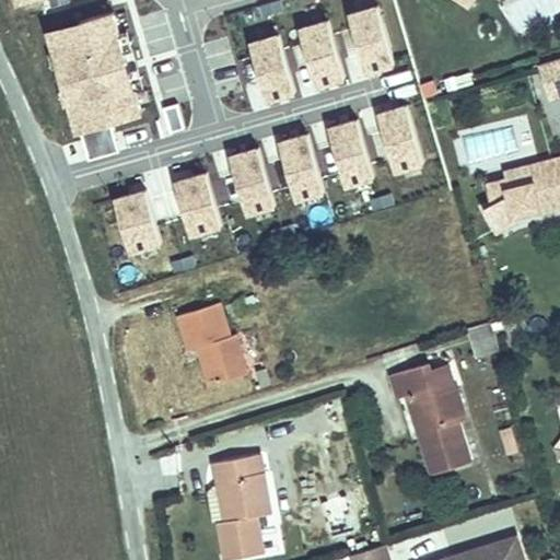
[(382,7),(351,15),(366,69),(396,61),(382,7)]
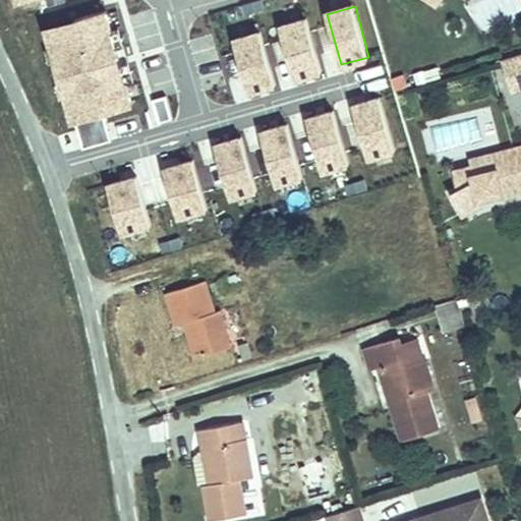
[(107,13),(48,31),(73,122),(132,106),(107,13)]
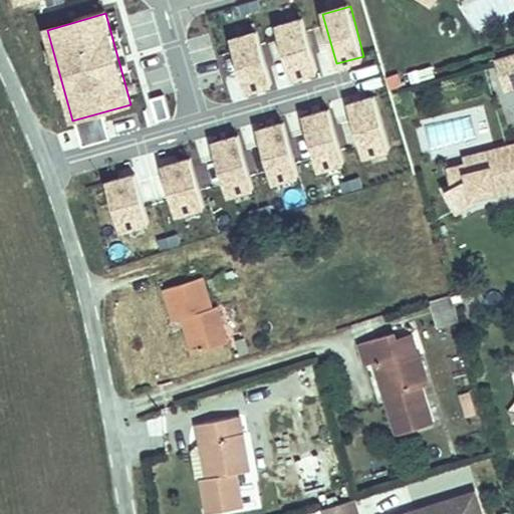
[(304,18),(277,25),(291,75),(318,67),(304,18)]
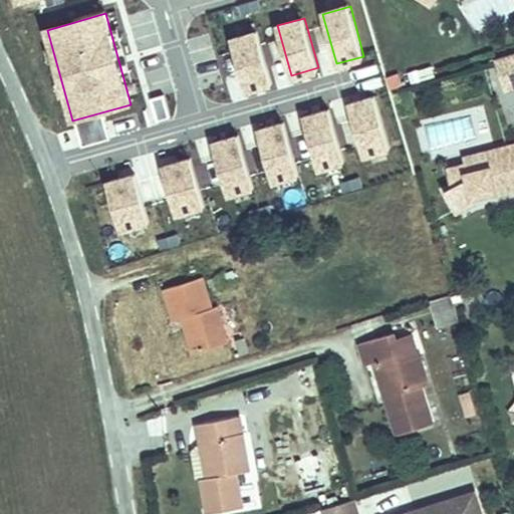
[(260,33),(232,40),(246,89),(273,82),(260,33)]
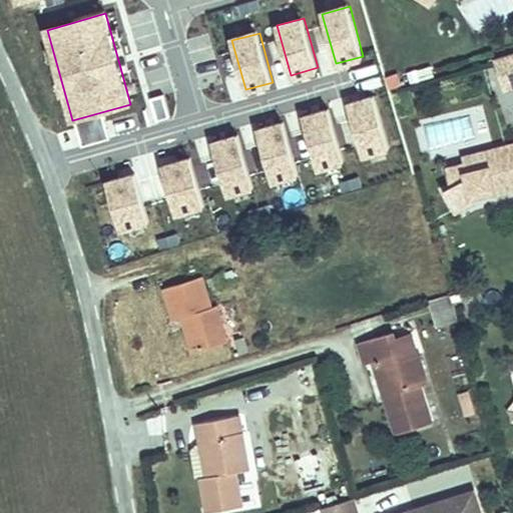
[(512,52),(494,59),(503,90),(512,86),(512,52)]
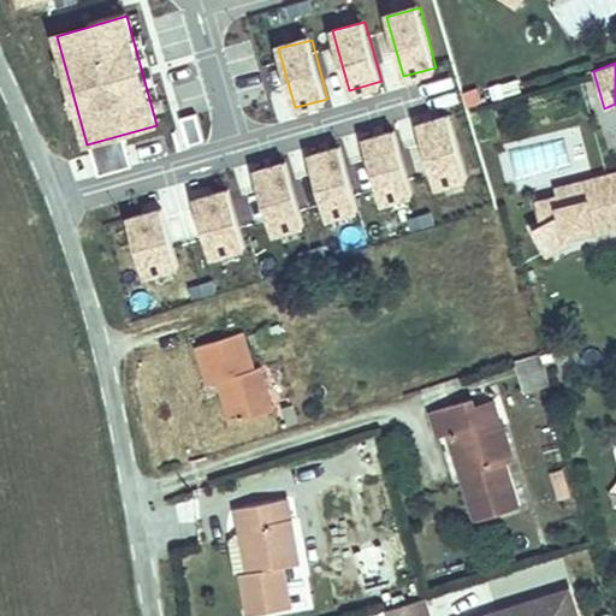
[(451,116),(418,124),(434,184),(467,175),(451,116)]
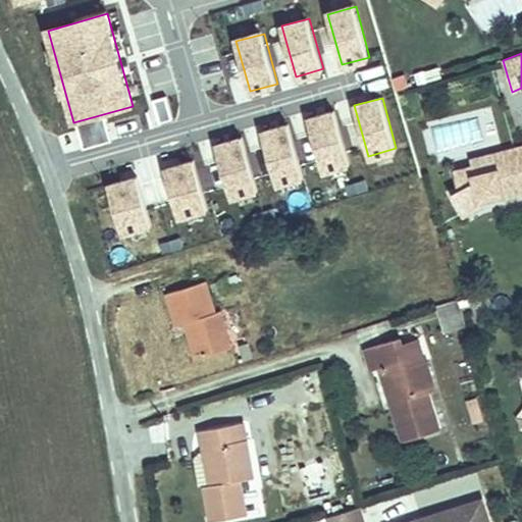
[(335,111),(308,119),(321,169),(349,161),(335,111)]
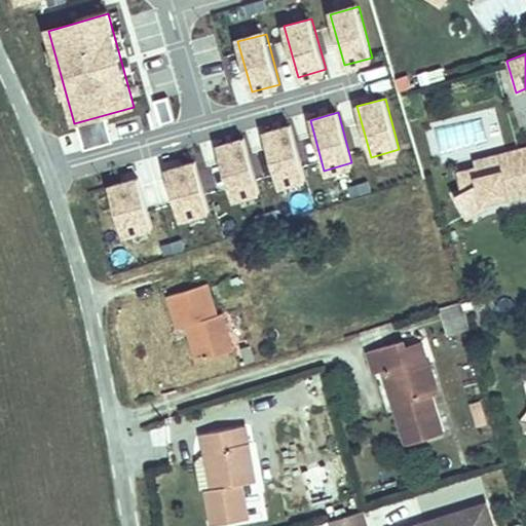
[(292,126),(264,135),(278,185),(306,178),(292,126)]
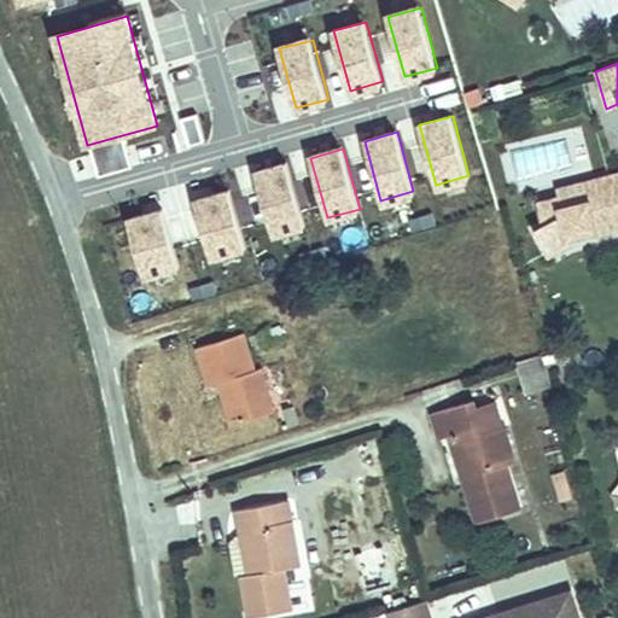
[(290,164),(256,173),(273,233),(305,223),(290,164)]
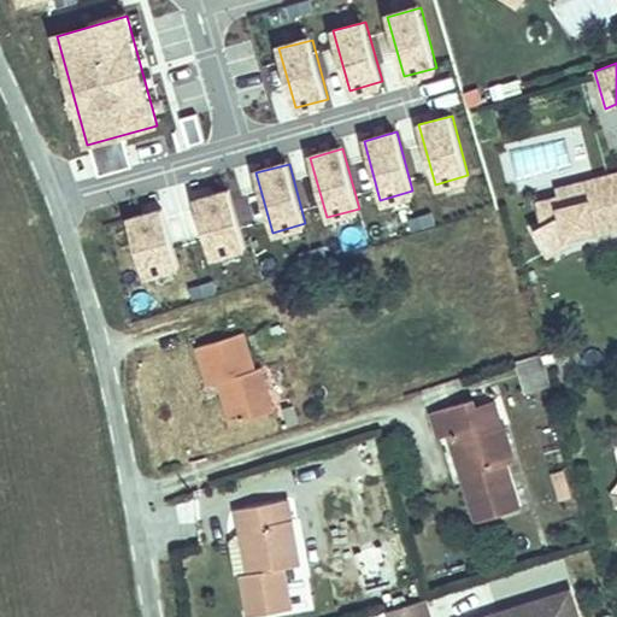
[(559,198),(538,203),(542,224),(534,229),(547,256),(573,242),(570,236),(595,230),(597,235),(616,229),(616,172),(582,182),(587,201),(563,207),(559,198)]
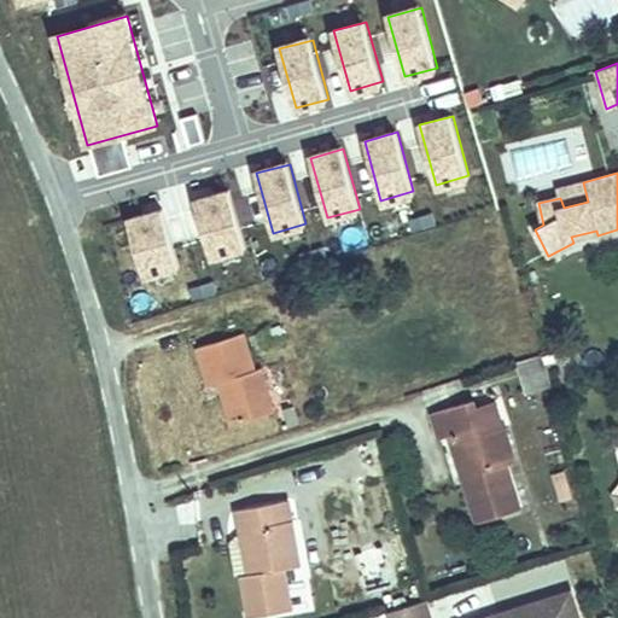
[(560,198),(564,208),(588,202),(583,182),(558,190),(560,198)]
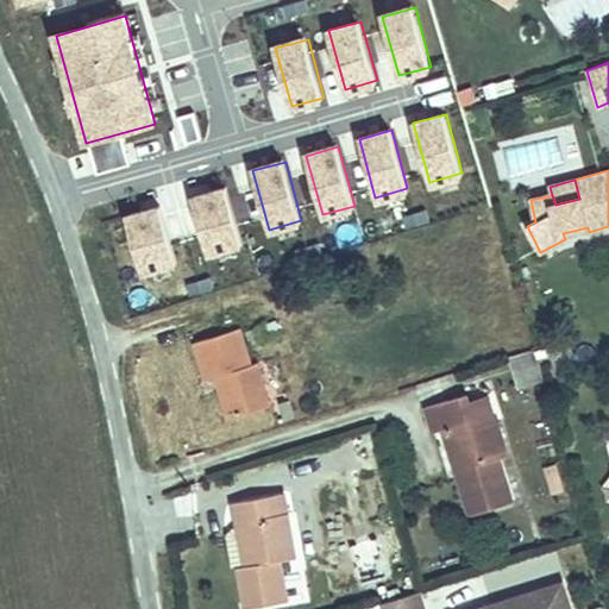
[(225,187),(193,196),(211,255),(243,245),(225,187)]
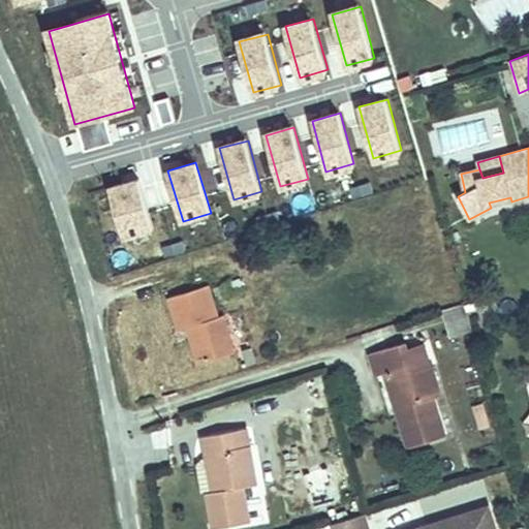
[(138,178),(110,186),(125,237),(153,228),(138,178)]
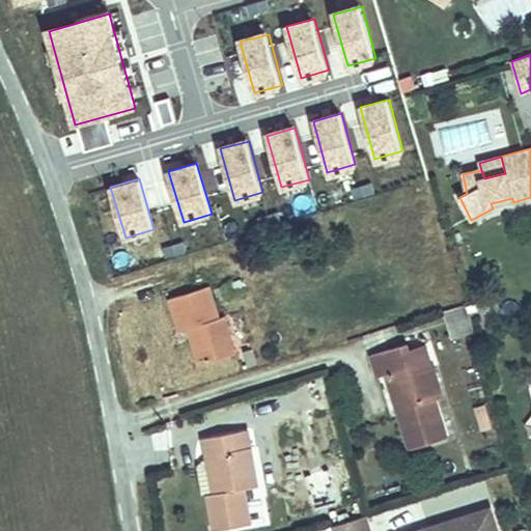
[(189,329),(200,365),(236,354),(224,316),(219,318),(210,286),(170,299),(180,332),(189,329)]
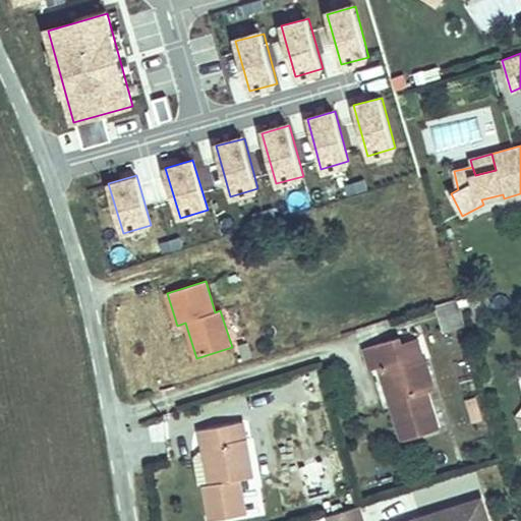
[(436,306),(443,330),(464,323),(457,299),(436,306)]
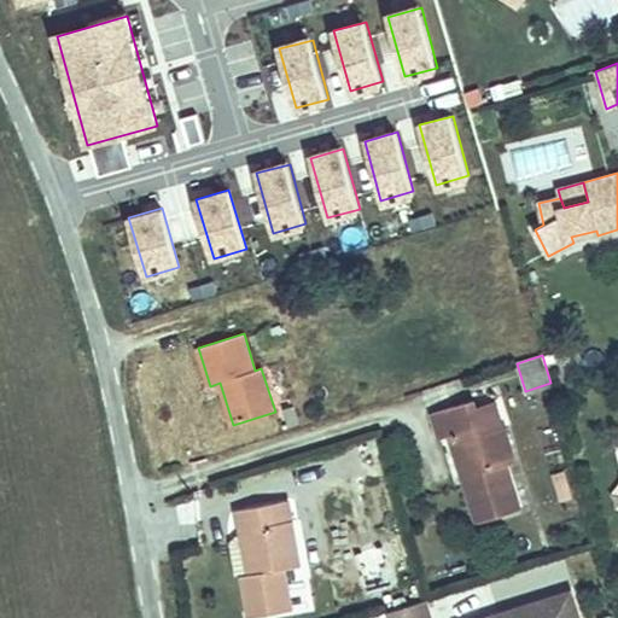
[(466,484),(478,523),(520,509),(506,465),(516,462),(505,427),(483,435),(476,412),(473,401),(432,413),(441,439),(452,436),(458,433),(473,482),(466,484)]
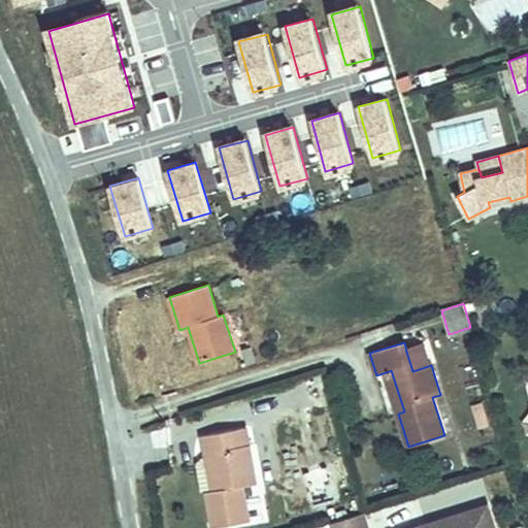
[(425,345),(406,352),(413,371),(431,365),(425,345)]
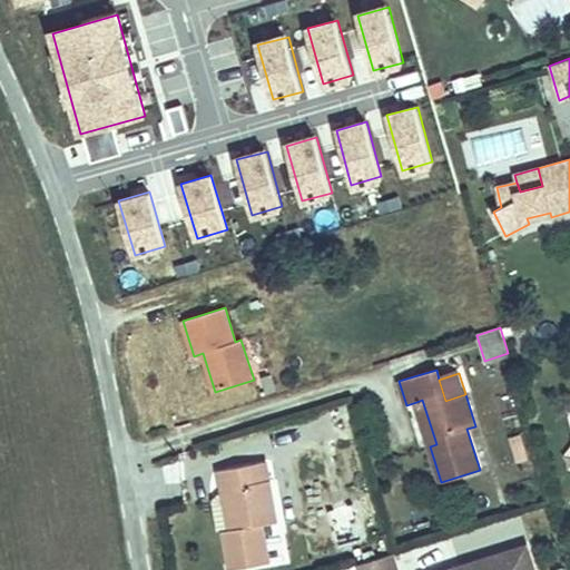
[(272,375),(264,377),(268,393),(276,391),(272,375)]
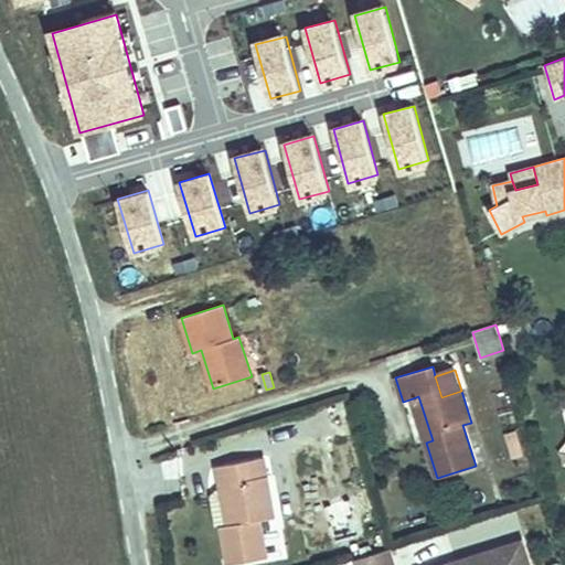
[(418,396),(413,398),(426,443),(433,440),(418,396)]
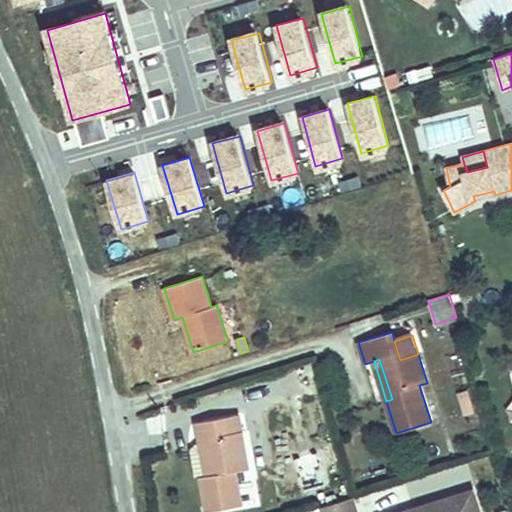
[(469,390),(458,393),(464,415),(475,412),(469,390)]
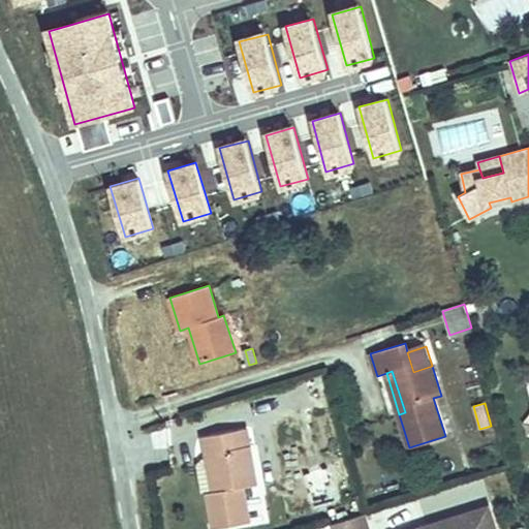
[(204,436),(207,452),(196,464),(201,493),(207,493),(214,528),(250,522),(243,487),(256,485),(247,428),(204,436)]
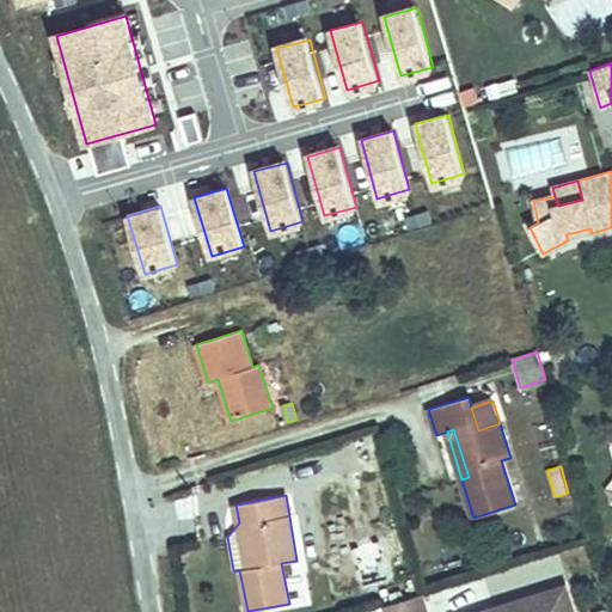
[(379,543),(357,549),(368,583),(389,577),(379,543)]
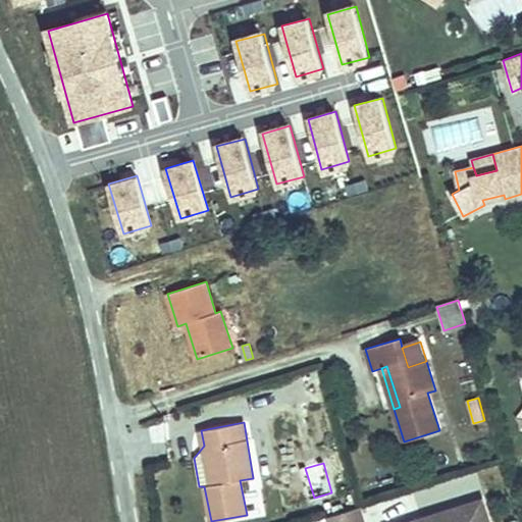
[(305,468),(296,471),(304,501),(314,498),(305,468)]
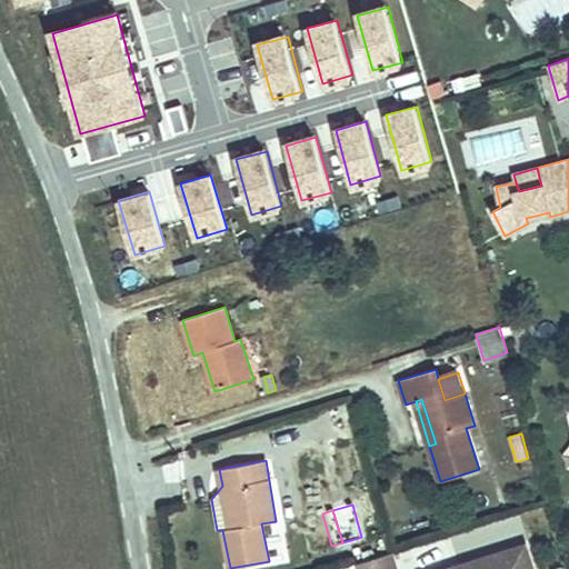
[(410,551),(415,568),(425,568),(451,561),(446,540),(410,551)]
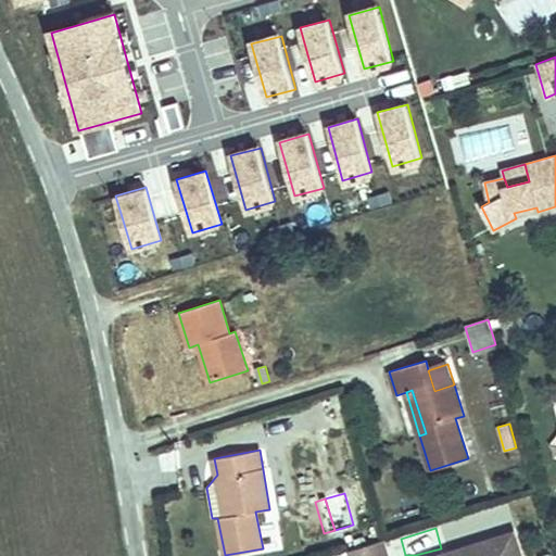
[(519,555),(513,533),(440,555),(519,555)]
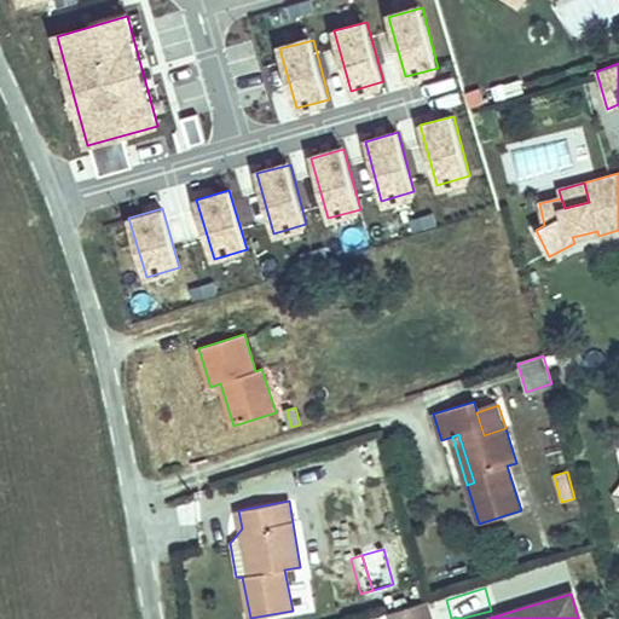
[(431,618),(426,601),(391,612),(392,618),(431,618)]
